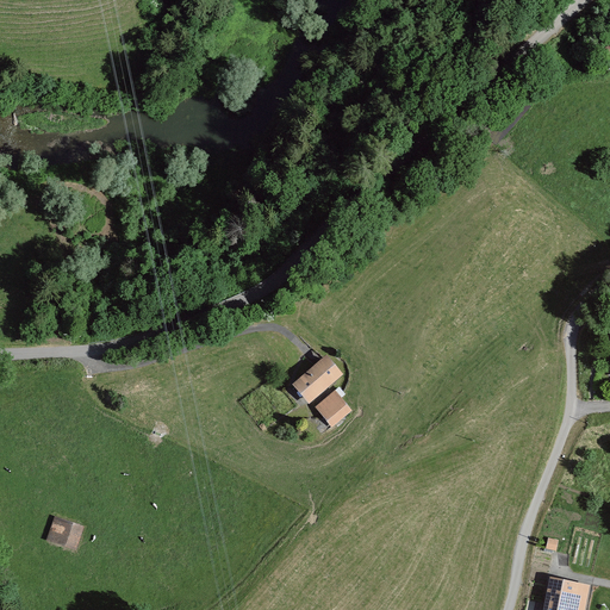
[(324,355),(285,388),(304,410),(343,378),(324,355)]
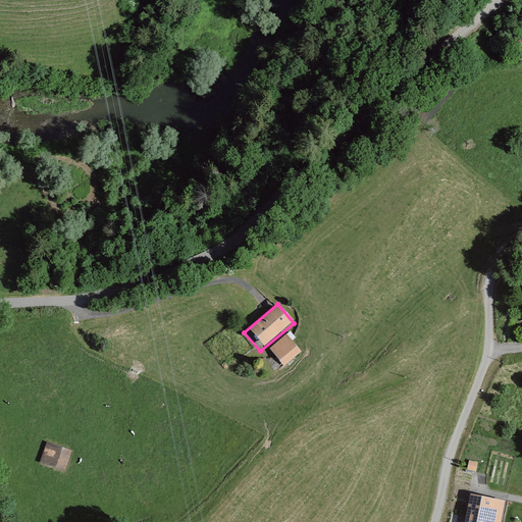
[(286,335),(267,351),(282,369),(302,354),(286,335)]
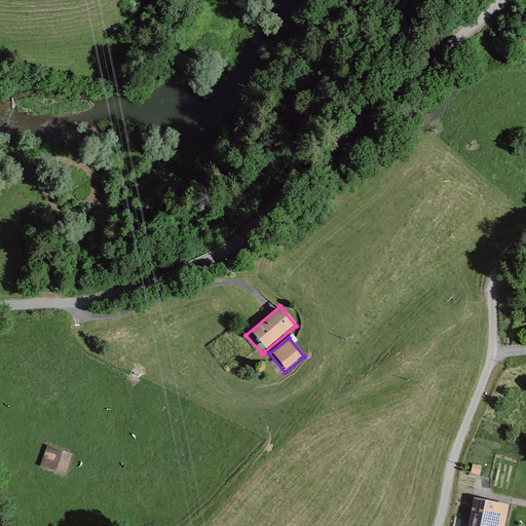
[(73,455),(47,447),(41,466),(67,475),(73,455)]
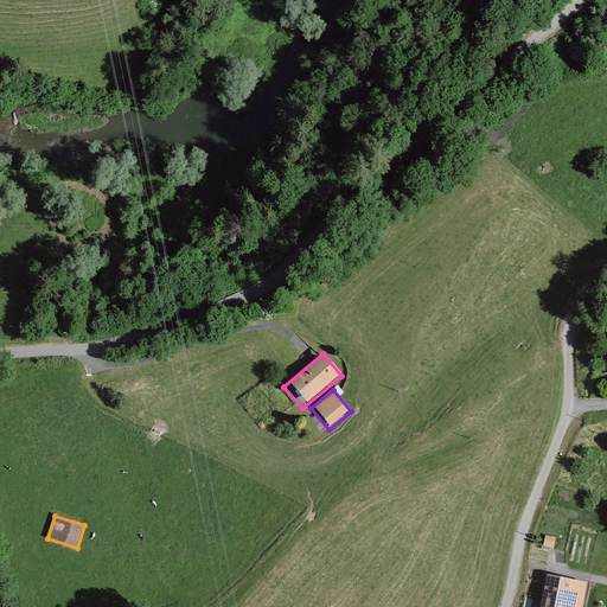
[(551,550),(554,538),(542,536),(540,548),(551,550)]
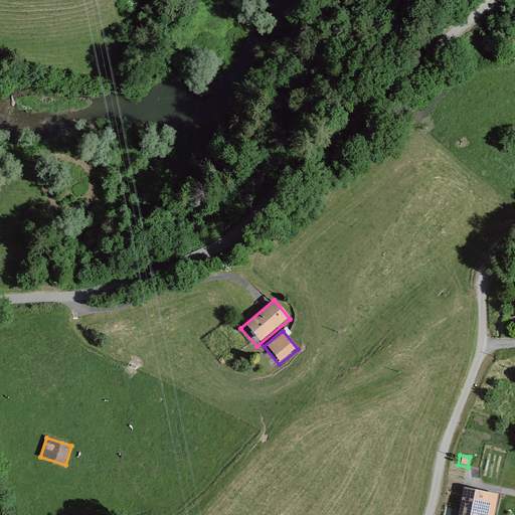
[(494,514),(498,495),(459,487),(453,514),(494,514)]
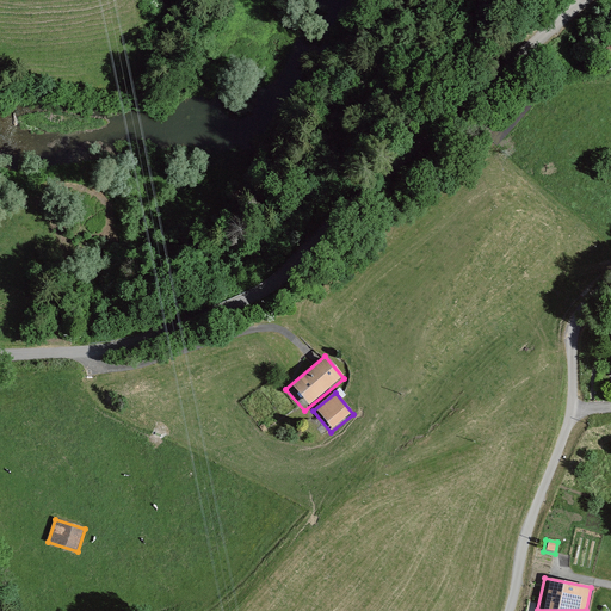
All buildings are outlined.
